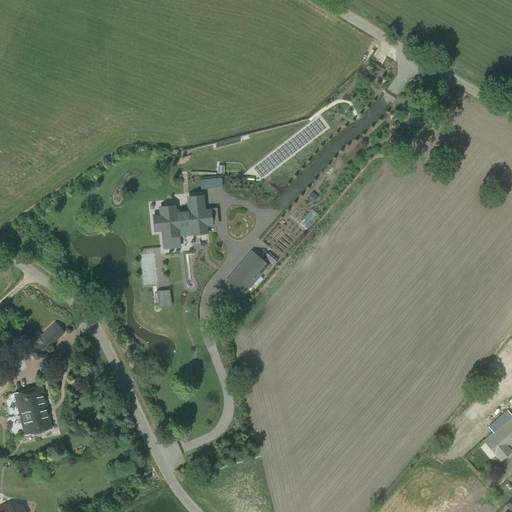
[(185,230),(185,237),(200,237),(200,230),(205,230),(205,215),(200,215),(200,201),(185,201),(185,213),(171,213),(171,208),(156,208),(156,215),(149,215),(149,230),(156,230),(156,237),(171,237),(171,230),(185,230)]
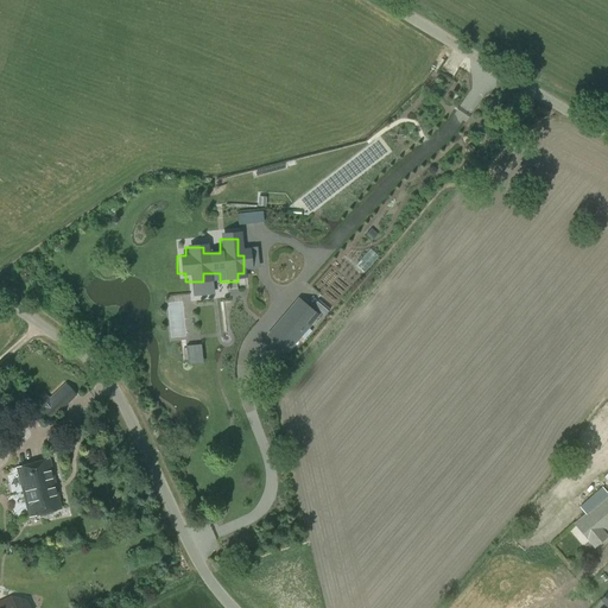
[(327,295),(334,284),(322,274),(314,285),(327,295)]
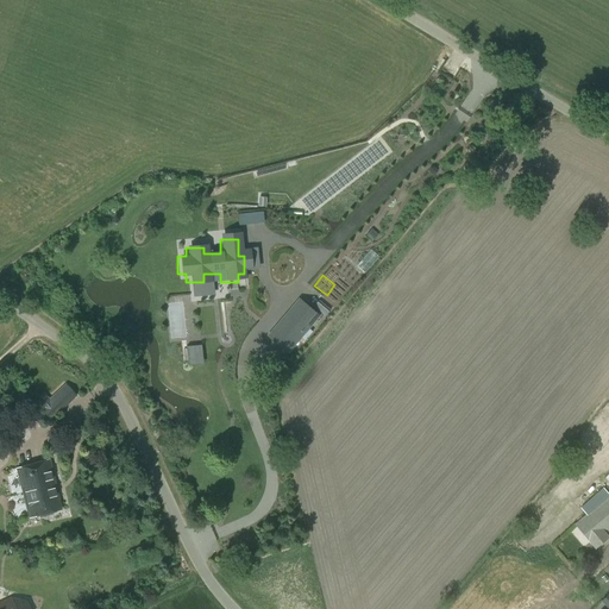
[(170,338),(186,337),(183,296),(169,296),(170,338)]
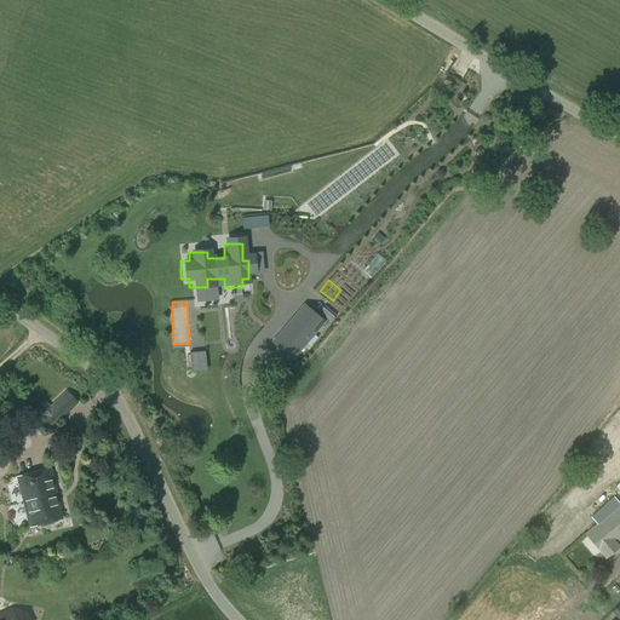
[(304,305),(273,343),(292,359),(323,322),(304,305)]
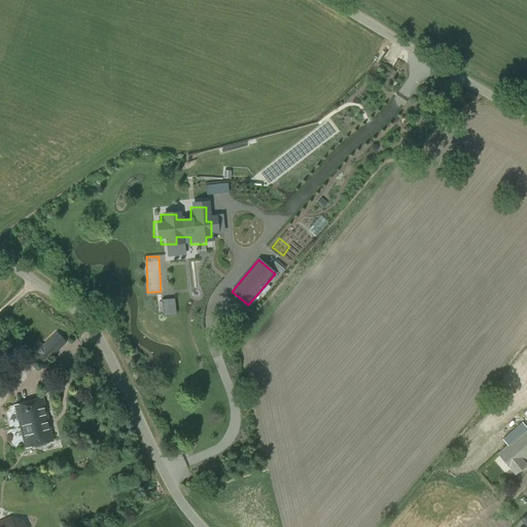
[(272,266),(282,274),(286,269),(276,260),(272,266)]
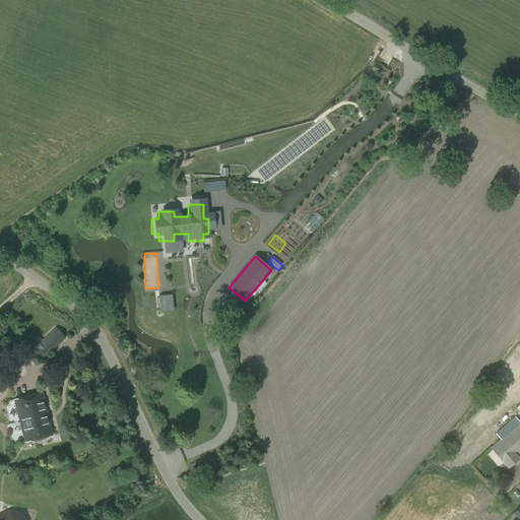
[(38,335),(29,342),(35,348),(34,348),(44,360),(66,338),(56,327),(43,340),(38,335)]
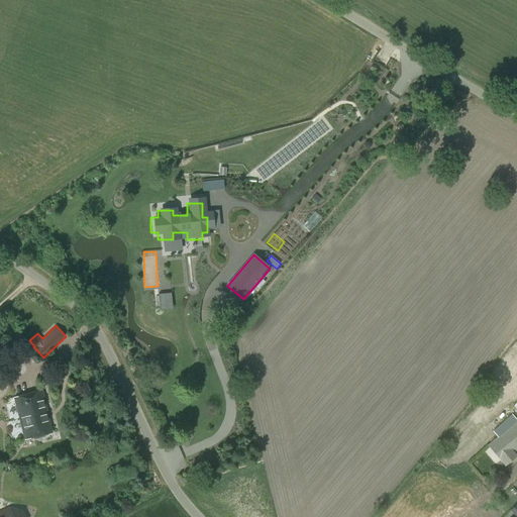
[(14,397),(20,419),(24,439),(53,432),(42,390),(14,397)]
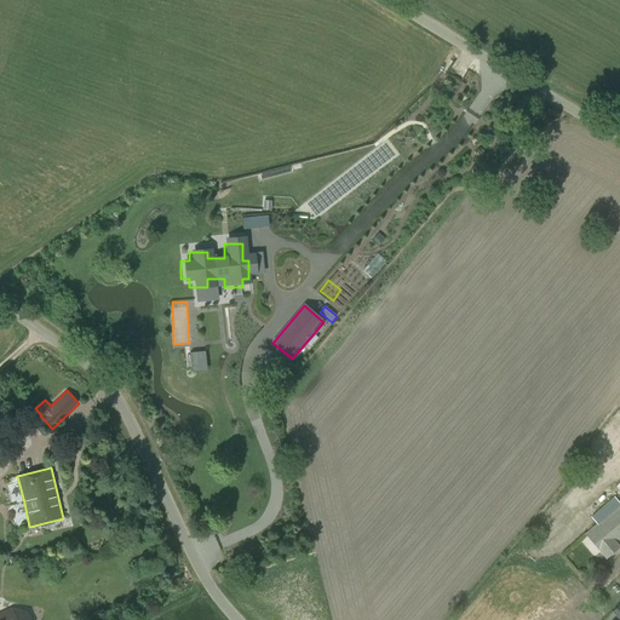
[(592,517),(597,523),(585,534),(606,558),(619,547),(616,544),(619,540),(619,504),(614,498),(592,517)]
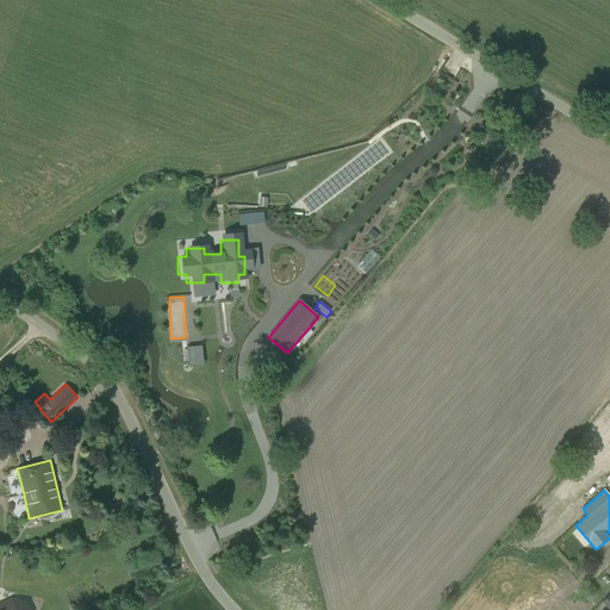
[(0,609),(30,609),(26,602),(11,598),(0,603),(0,609)]
